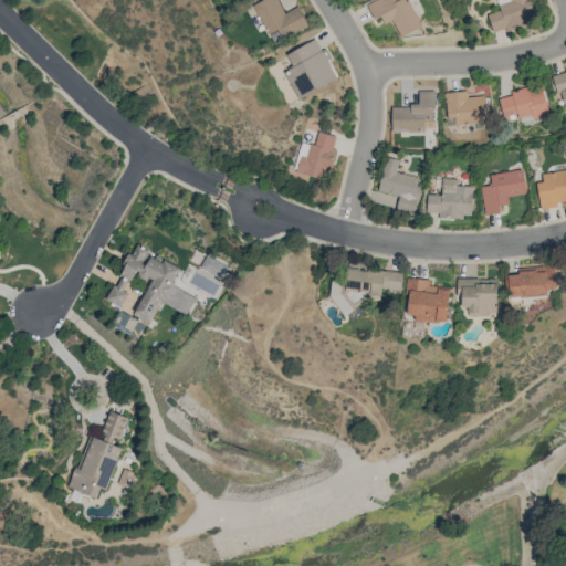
[(299,6),(283,13),(276,0),(261,0),(253,3),(266,35),(280,30),(283,37),(306,27),(299,6)]
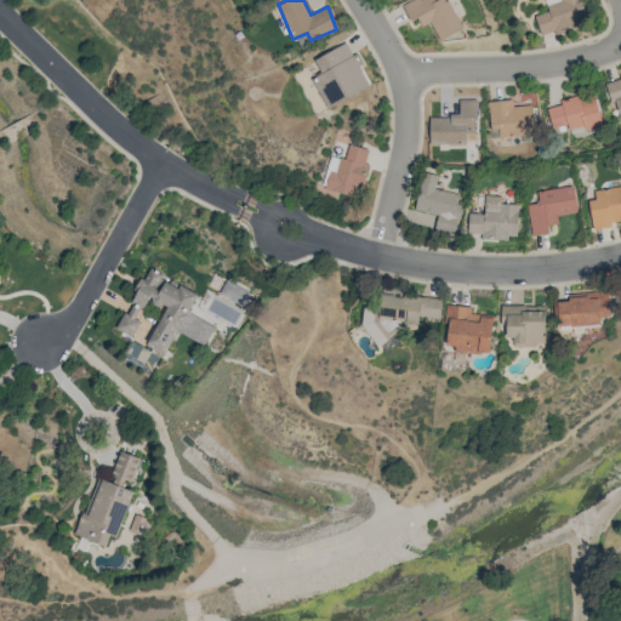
[(429,22),(439,40),(462,28),(448,0),(434,0),(412,0),(405,5),(417,29),(429,22)]
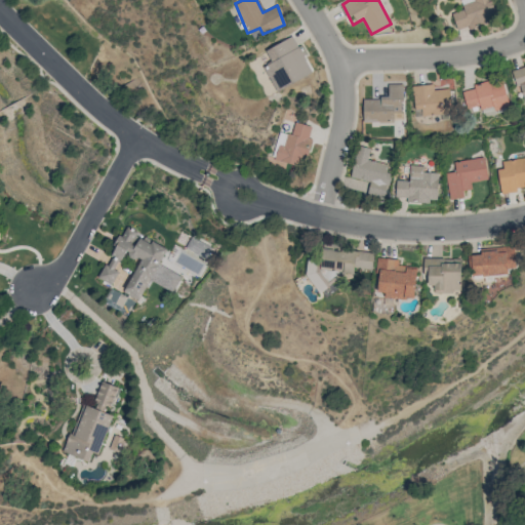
[(451,12),(456,30),(468,26),(469,28),(496,19),(490,0),(459,0),(462,9),(451,12)]
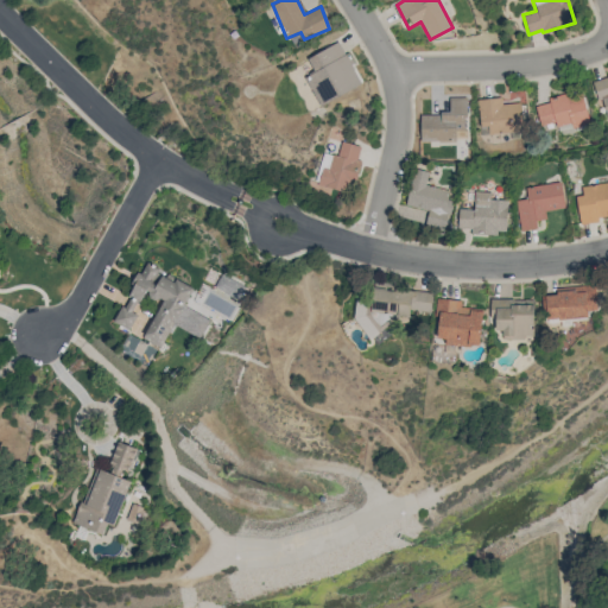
[(361,86),(341,42),(306,57),(314,73),(305,76),(318,106),(361,86)]
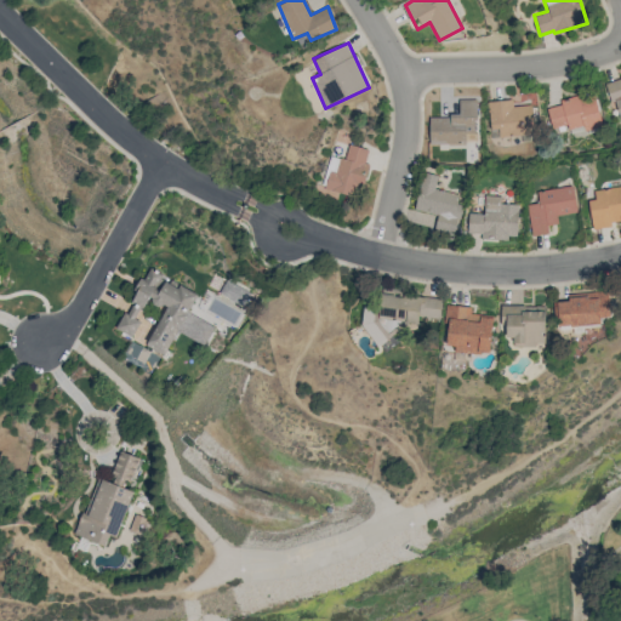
[(619,121),(620,120),(620,78),(607,83),(619,121)]
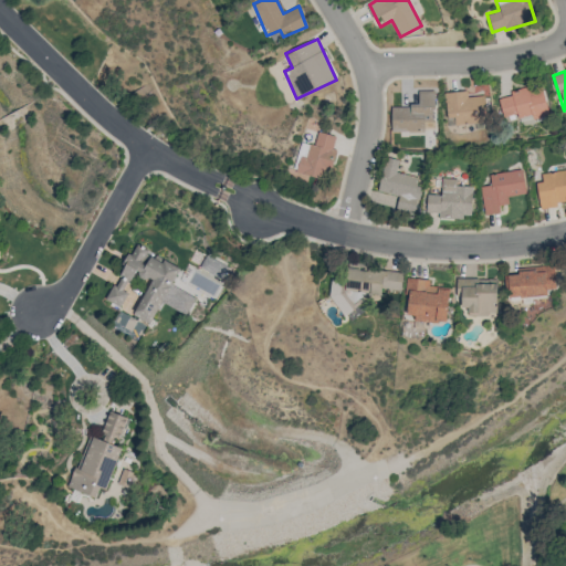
[(548,113),(541,84),(498,96),(503,118),(515,114),(517,121),(548,113)]
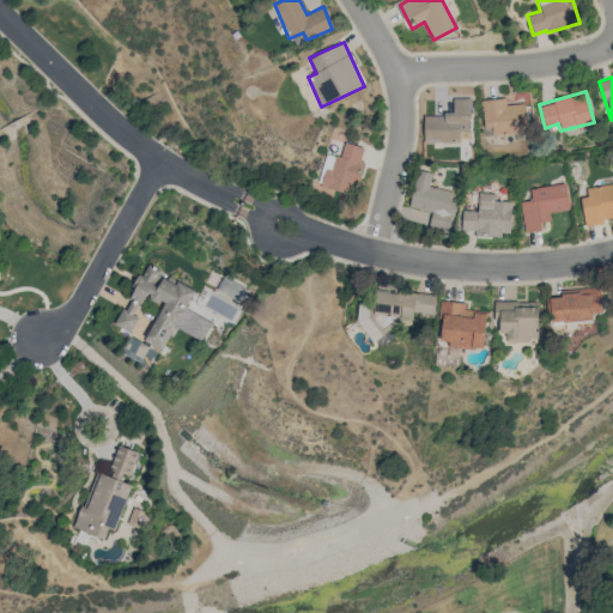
[(459,141),(459,131),(471,131),(469,97),(453,98),(453,115),(423,115),(424,143),(459,141)]
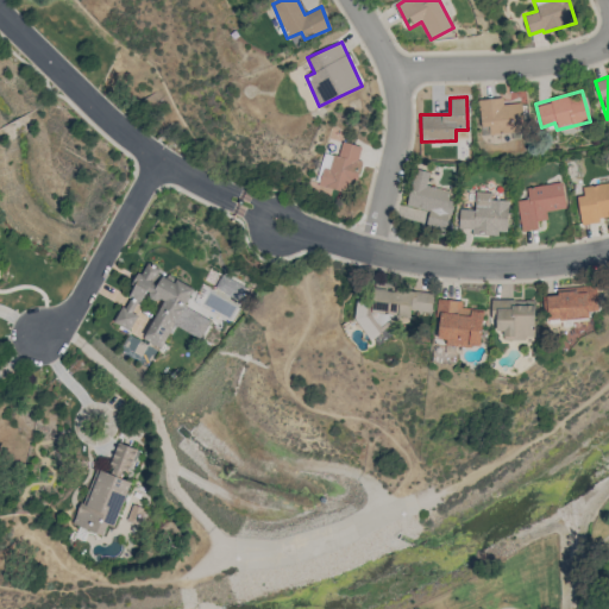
[(525,131),(521,102),(503,105),(502,98),(477,100),(481,127),(489,126),(489,135),(525,131)]
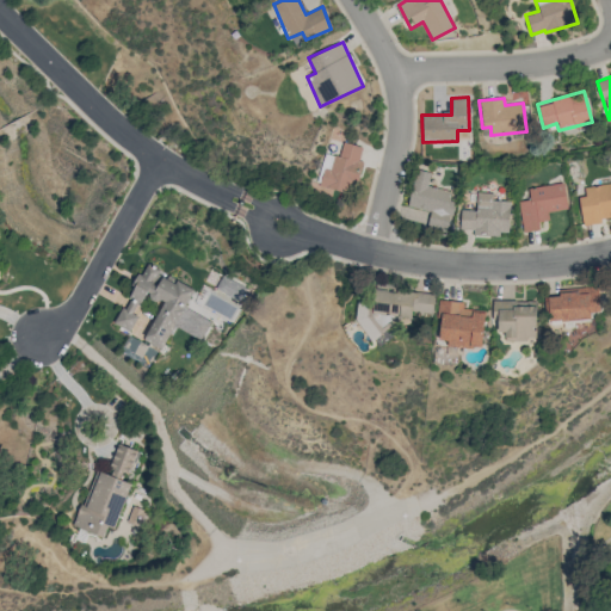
[(451,191),(427,185),(431,172),(415,170),(408,207),(430,211),(427,226),(448,229),(454,201),(450,201),(451,191)]
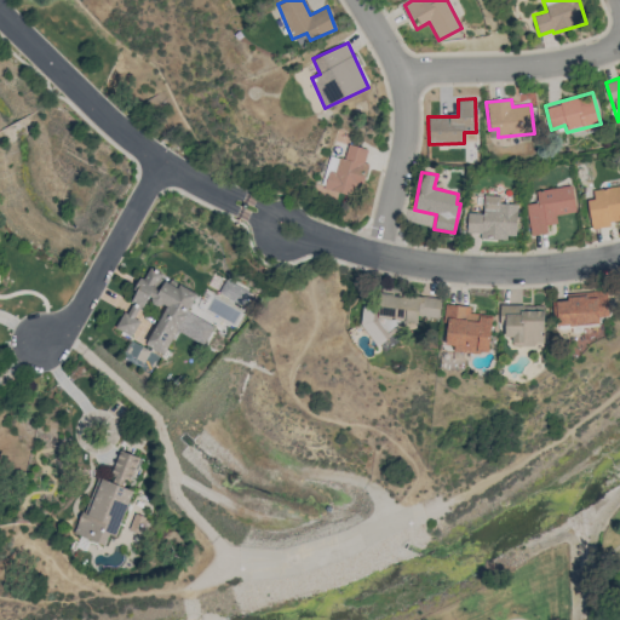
[(530,235),(547,234),(546,225),(557,223),(556,214),(575,212),(572,185),(535,190),(538,202),(526,204),(530,235)]
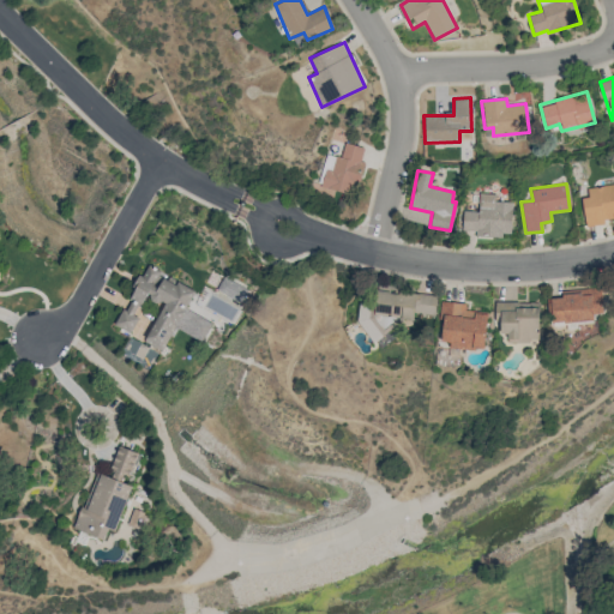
[(613,184),(587,187),(588,197),(581,198),(584,223),(613,220),(613,184)]
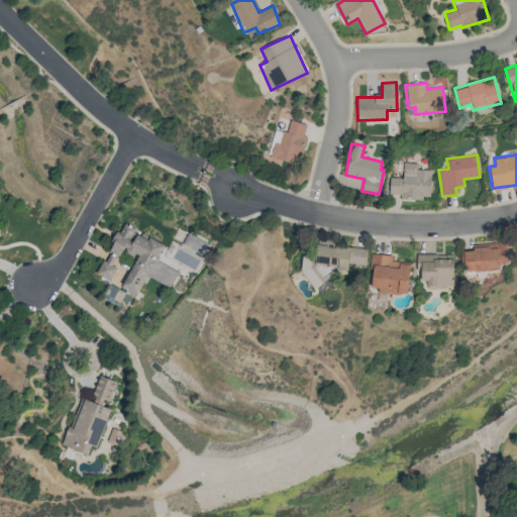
[(389,194),(400,195),(399,198),(430,199),(431,170),(417,170),(417,164),(403,163),(403,177),(389,177),(389,194)]
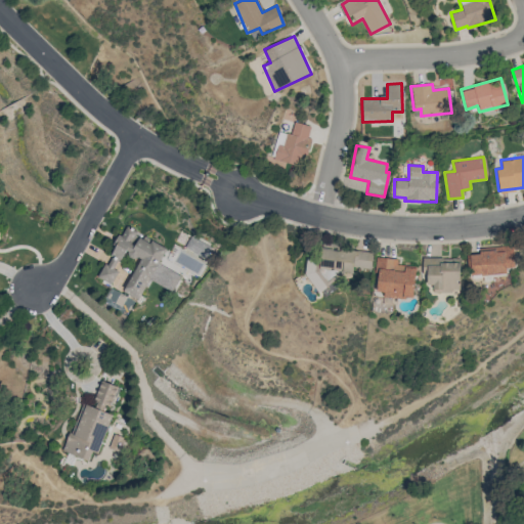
[(167,246),(122,227),(106,264),(103,263),(96,277),(112,285),(118,270),(116,269),(123,253),(138,259),(124,293),(139,299),(147,279),(173,291),(180,274),(159,265),(167,246)]
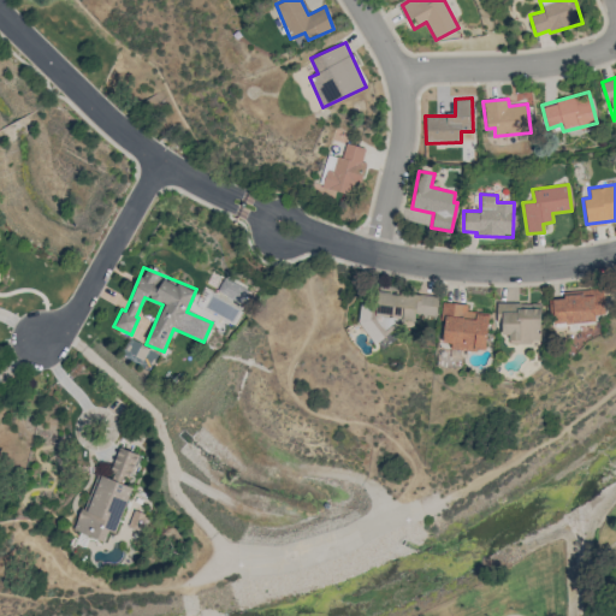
[(438,294),(378,288),(377,303),(361,302),(359,327),(368,329),(367,339),(389,342),(391,319),(418,321),(418,315),(436,317),(438,294)]
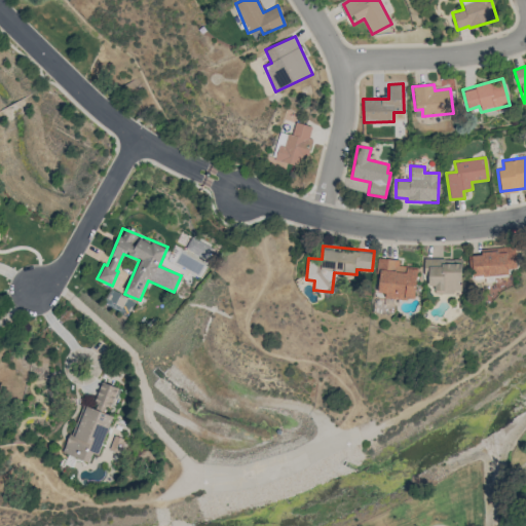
[(510,274),(510,268),(517,268),(516,247),(481,249),(481,255),(470,256),(471,276),(510,274)]
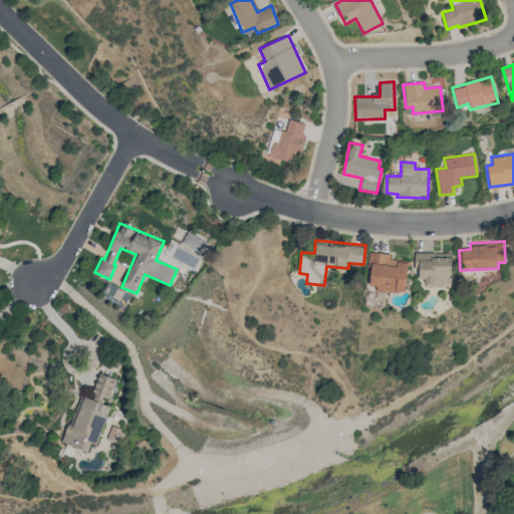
[(408,261),(390,261),(390,253),(368,253),(367,286),(376,286),(375,291),(407,292),(408,261)]
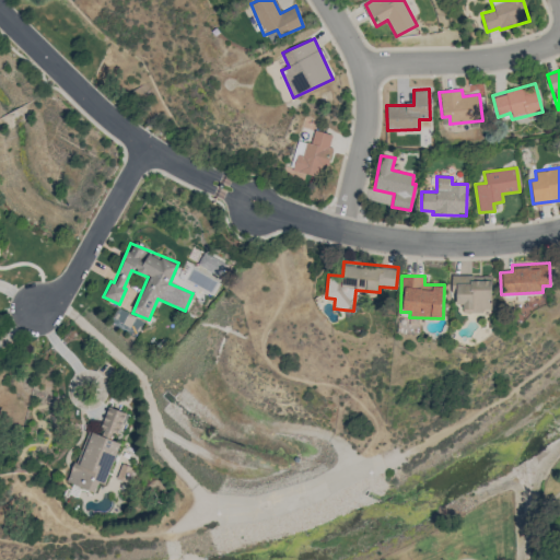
[(491,276),(451,276),(451,294),(456,294),(456,304),(464,304),(464,312),(492,311),(491,276)]
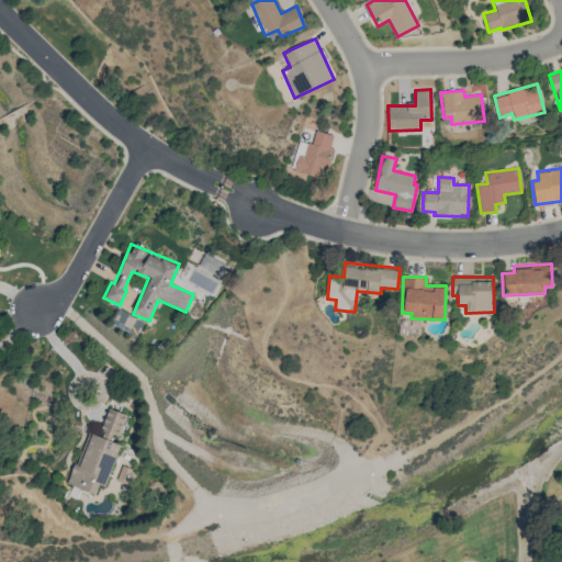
[(126,414),(109,408),(100,435),(117,440),(126,414)]
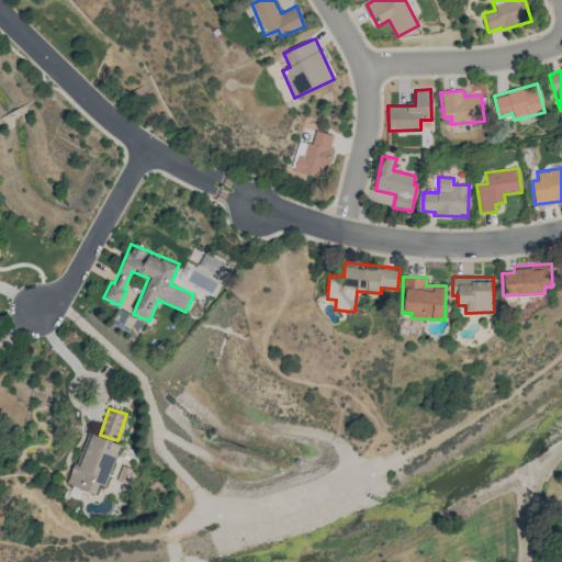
[(96,493),(99,484),(107,486),(120,442),(86,433),(69,485),(96,493)]
